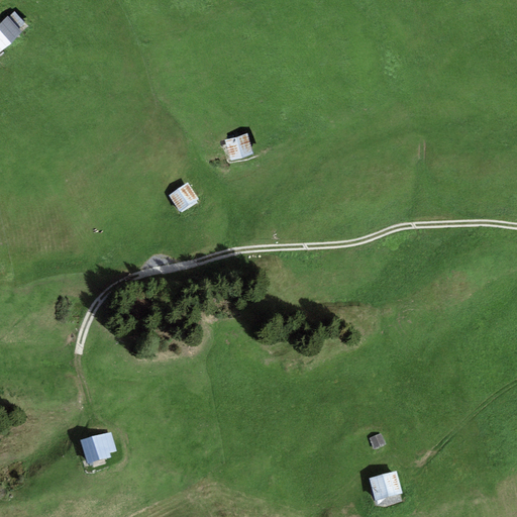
[(9,17),(18,29),(25,24),(15,12),(9,17)]
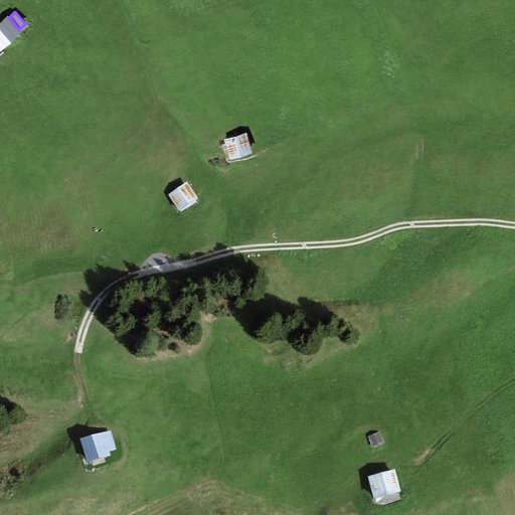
[(0,23),(0,51),(22,34),(18,29),(9,17),(8,16),(0,23)]
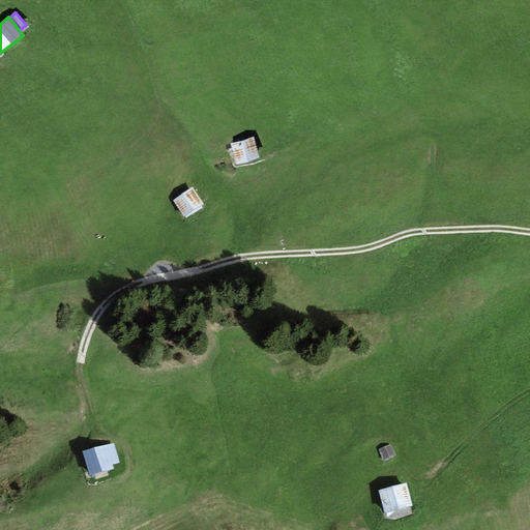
[(260,159),(254,138),(231,144),(237,167),(260,159)]
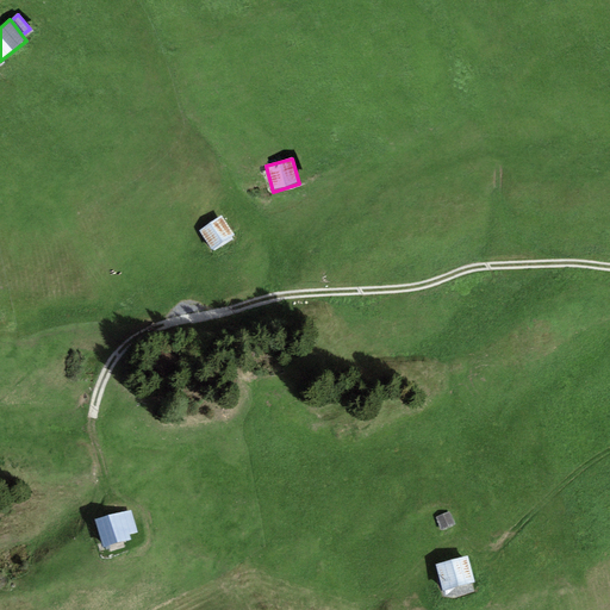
[(222,216),(200,231),(213,250),(235,235),(222,216)]
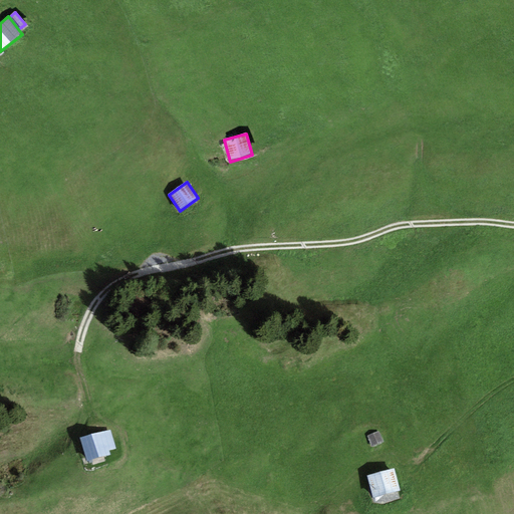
[(110,431),(80,439),(86,461),(110,455),(109,450),(115,449),(110,431)]
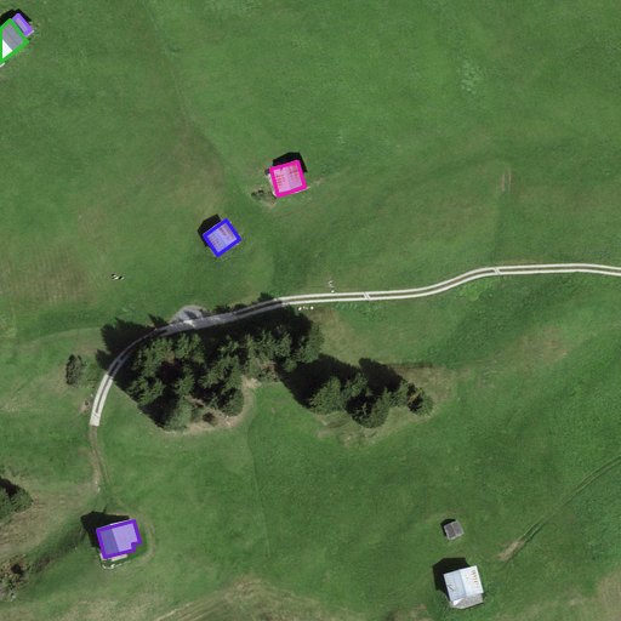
[(462,533),(459,522),(444,527),(449,539),(462,533)]
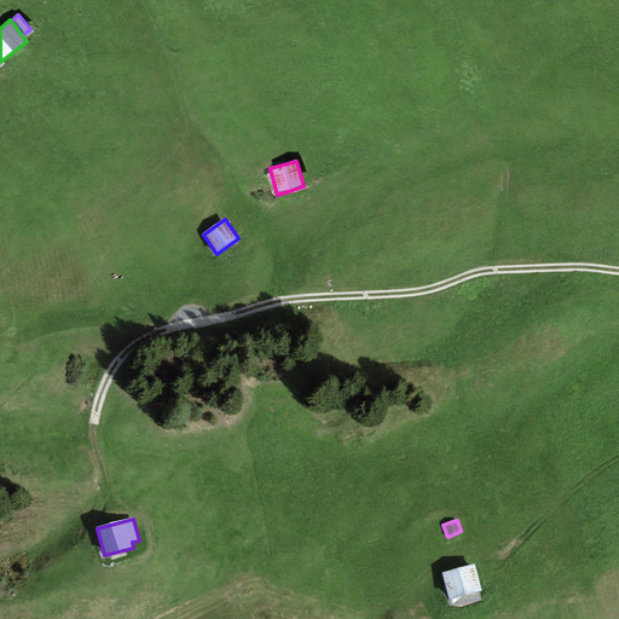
[(481,591),(474,565),(443,573),(450,600),(481,591)]
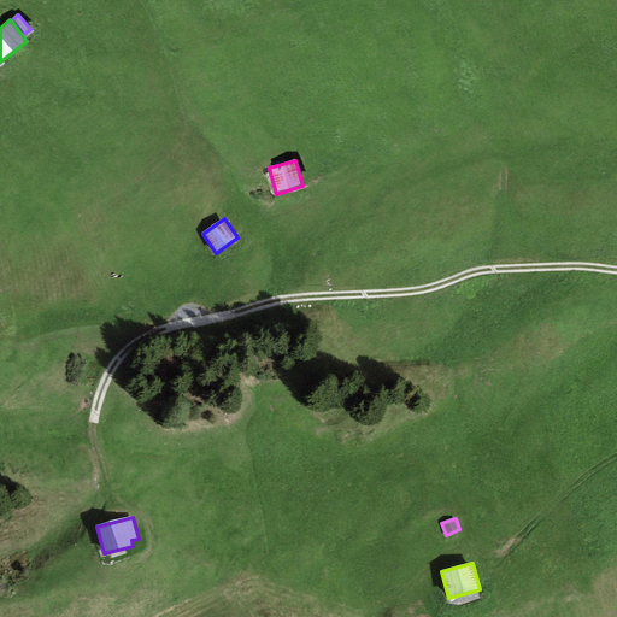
All buildings are outlined.
